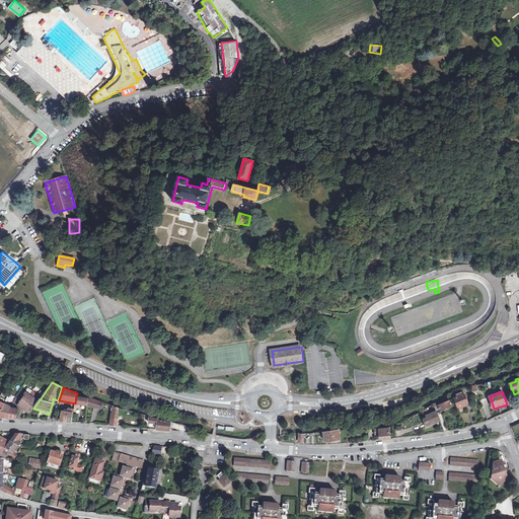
[(24,410),(33,397),(29,395),(25,392),(19,400),(21,401),(18,405),(20,406),(24,410)]
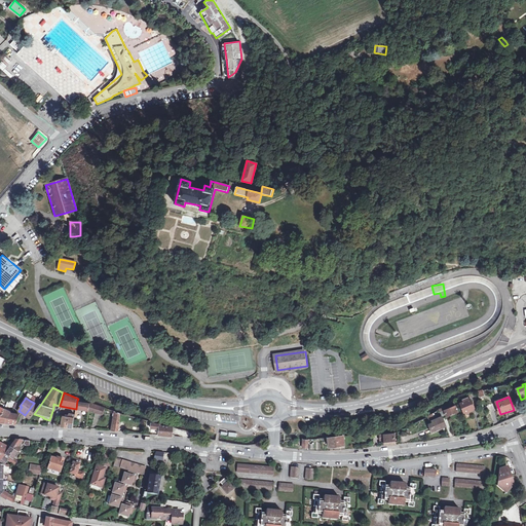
[(34,414),(41,404),(32,398),(30,401),(34,403),(25,415),(30,419),(34,414)]
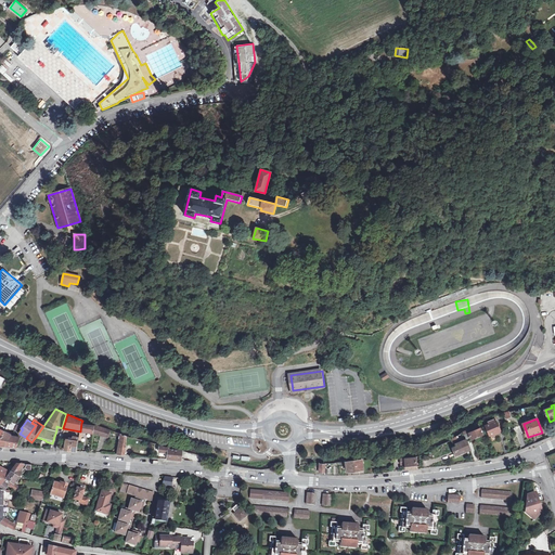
[(489,424),(486,426),(490,436),(501,431),(498,421),(495,422),(494,420),(488,422),(489,424)]
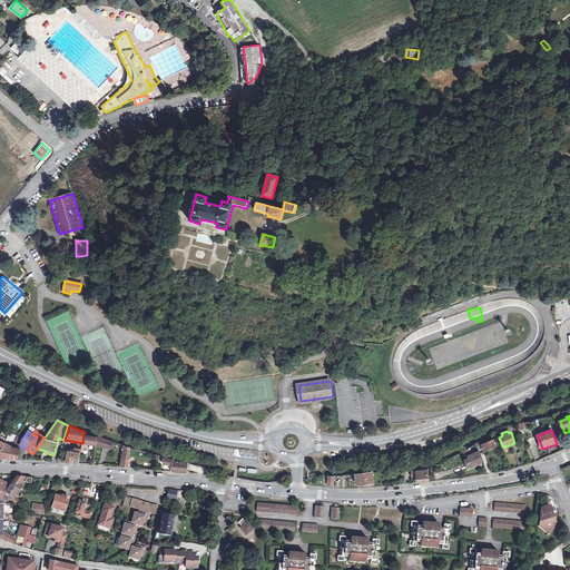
[(97,445),(97,439),(87,436),(87,435),(84,434),(82,443),(85,443),(97,445)]
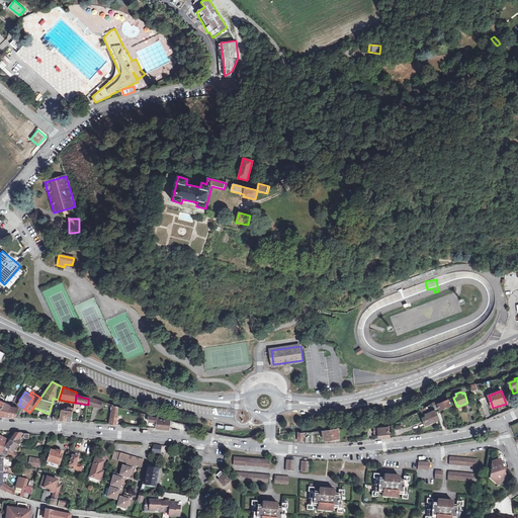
[(88,399),(88,405),(101,409),(103,402),(89,398),(88,399)]
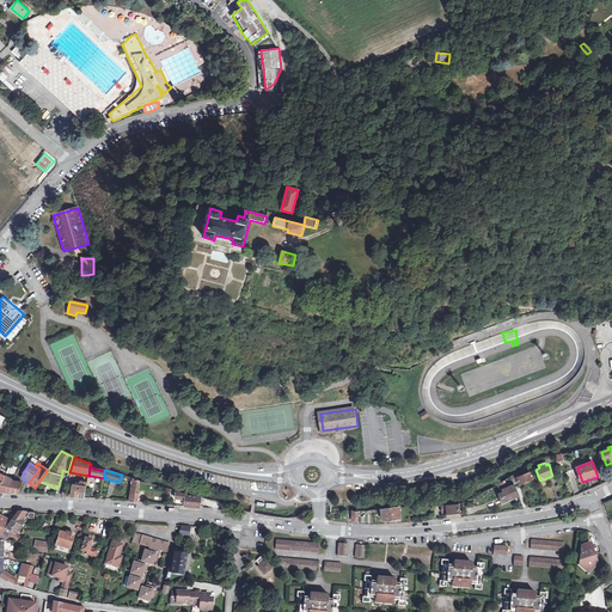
[(514,485),(515,487),(525,483),(527,488),(532,485),(530,481),(533,479),(531,472),(526,473),(525,472),(522,473),(519,475),(520,476),(512,479),(514,485)]
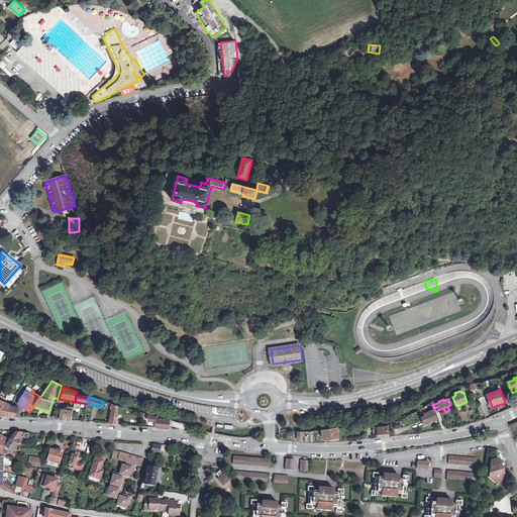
[(6,416),(11,406),(10,406),(10,405),(9,405),(4,402),(0,411),(0,415),(3,416),(6,416)]
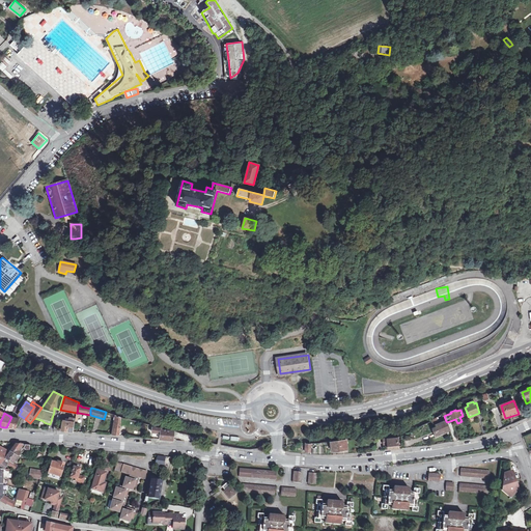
[(16,428),(20,419),(12,418),(12,417),(11,416),(11,417),(6,427),(14,428),(16,428)]
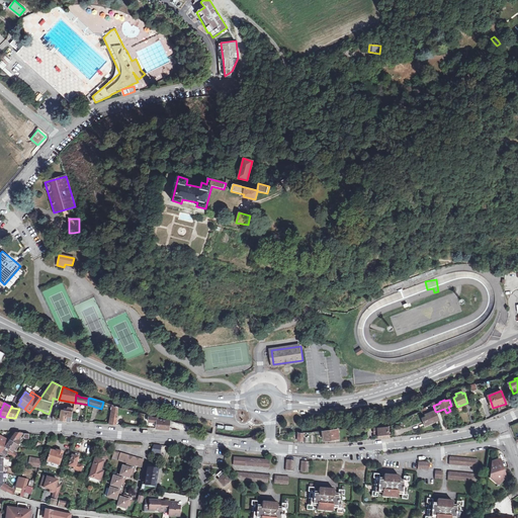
[(72,421),(74,411),(71,410),(71,412),(68,411),(62,410),(62,412),(58,411),(59,406),(57,406),(53,420),(68,421),(72,421)]
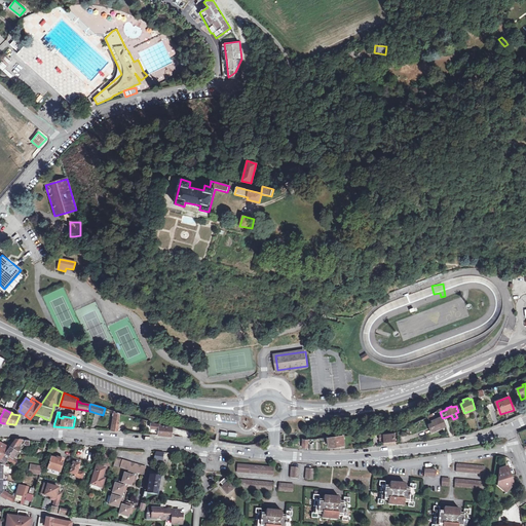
[(119,431),(120,414),(115,412),(114,414),(112,430),(119,431)]
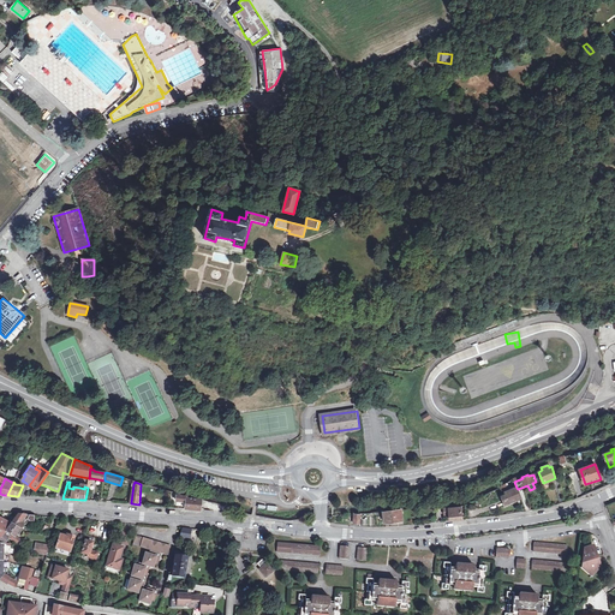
[(518,489),(517,488),(506,491),(507,495),(502,496),(506,505),(514,502),(513,500),(520,496),(518,489)]
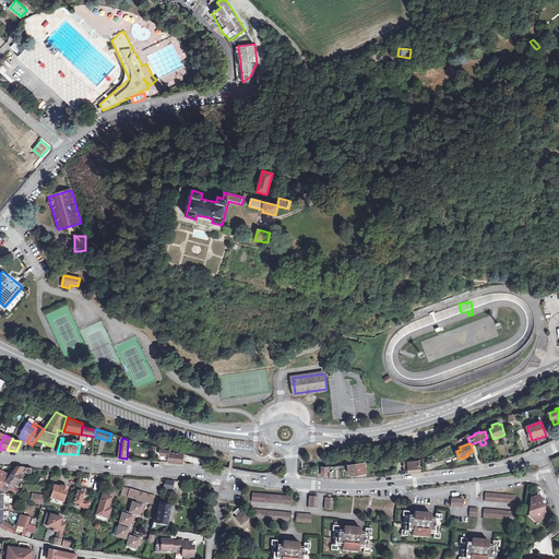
[(183,464),(185,454),(170,453),(170,452),(164,451),(162,450),(161,455),(169,456),(169,463),(183,464)]
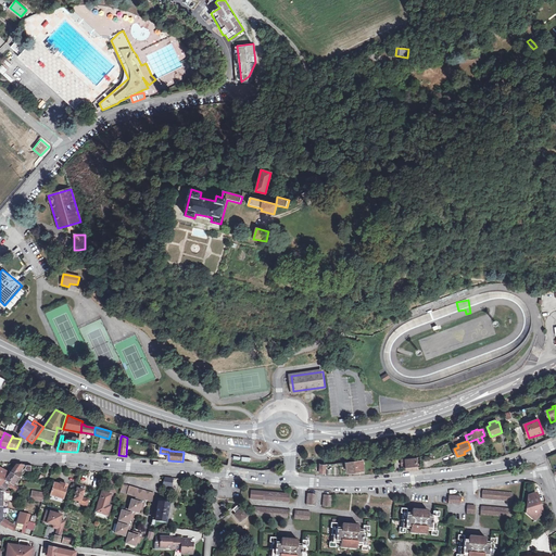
[(407,471),(419,470),(418,459),(406,460),(407,465),(407,471)]
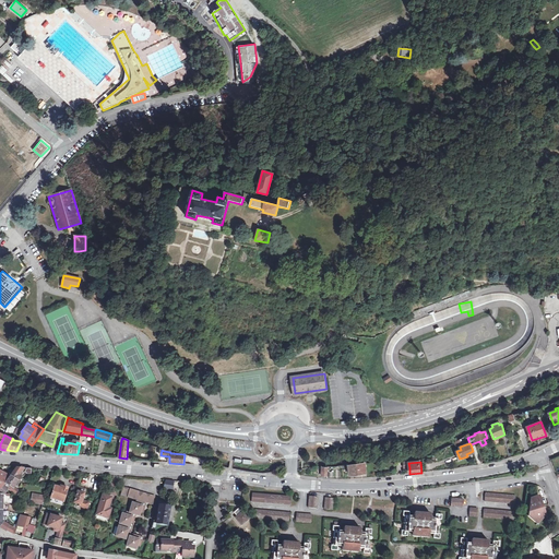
[(366,463),(348,465),(351,475),(367,473),(366,463)]
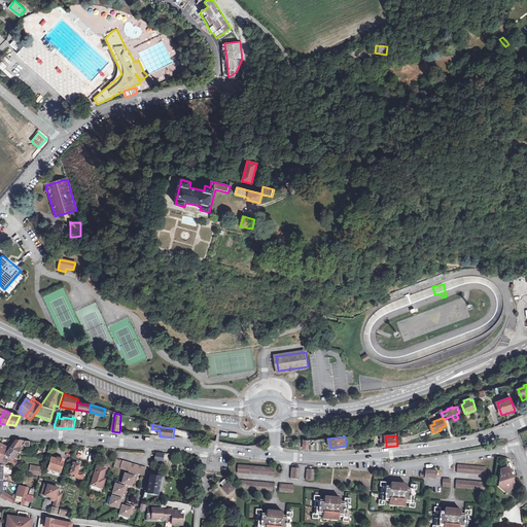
[(30,443),(25,442),(15,441),(14,443),(10,449),(3,458),(0,462),(0,465),(3,466),(7,461),(9,458),(12,459),(13,460),(18,454),(20,455),(25,448),(30,447),(30,443)]
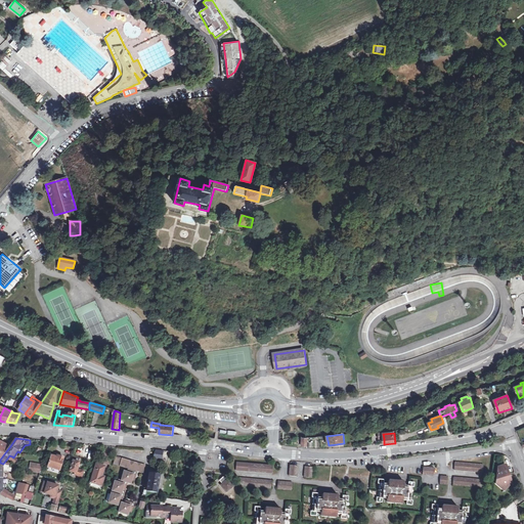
[(155,449),(154,459),(162,460),(163,451),(155,449)]
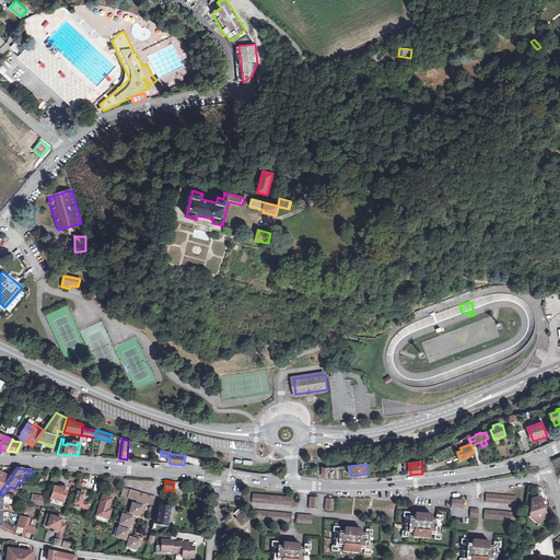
[(60,489),(55,487),(51,499),(63,502),(68,489),(63,488),(63,489),(60,489)]
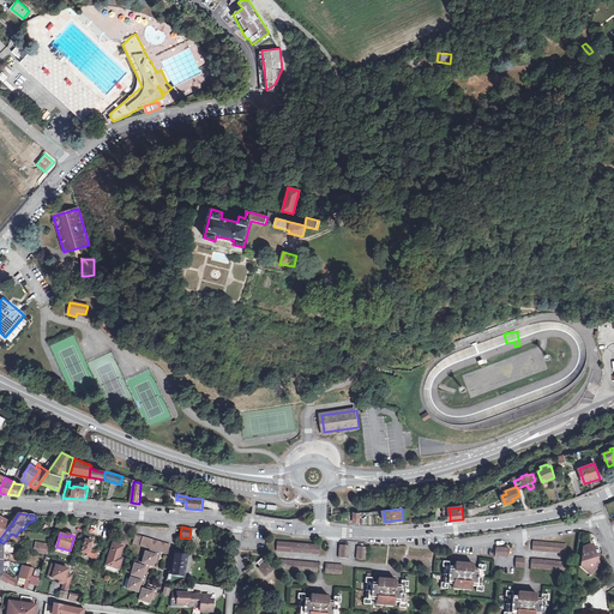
[(83,545),(82,548),(83,548),(82,552),(89,554),(88,557),(96,559),(98,553),(91,551),(92,542),(95,537),(86,535),(85,540),(84,545),(83,545)]
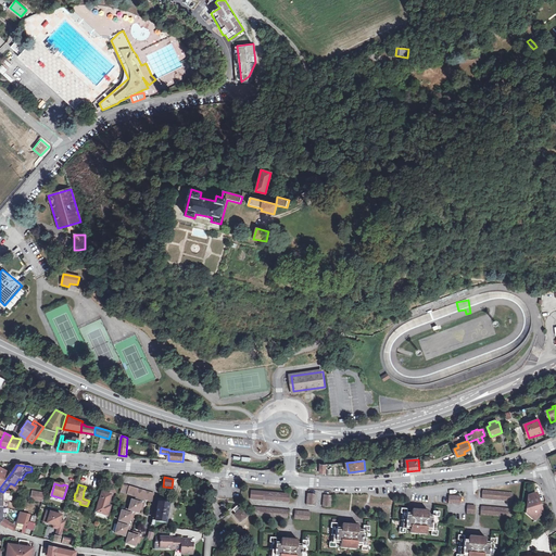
[(130,495),(133,488),(123,484),(121,493),(130,495)]
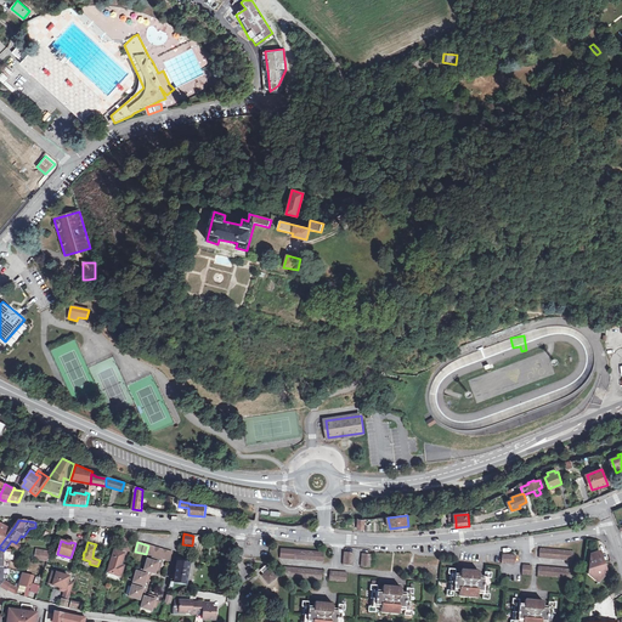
[(165,552),(148,546),(146,554),(163,559),(165,552)]
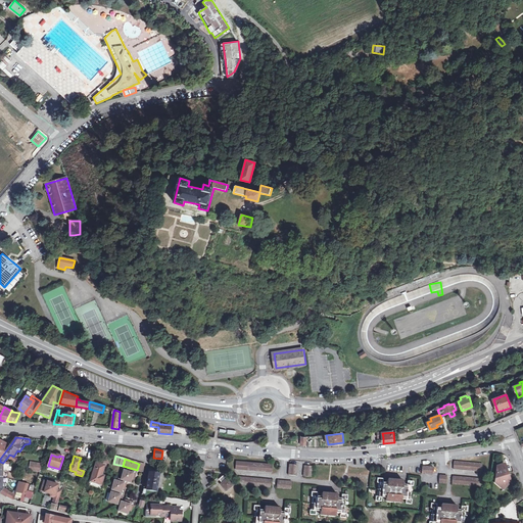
[(0,492),(1,493),(4,488),(6,484),(2,482),(2,477),(3,470),(11,471),(11,468),(9,467),(5,467),(5,465),(5,464),(3,463),(0,462),(0,492)]
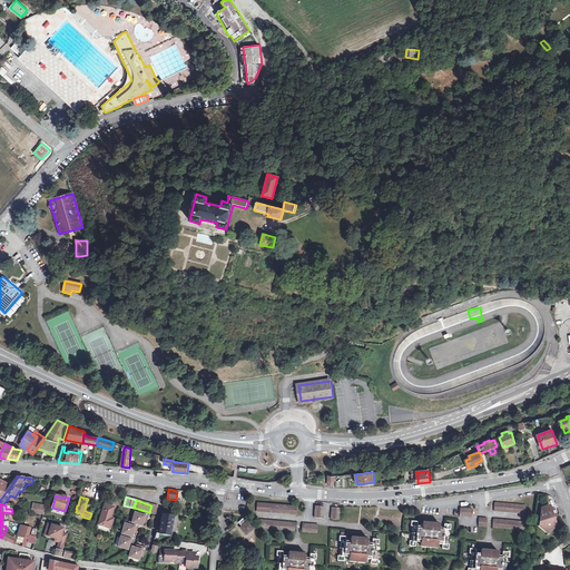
[(295,507),(259,503),(258,511),(294,514),(295,507)]
